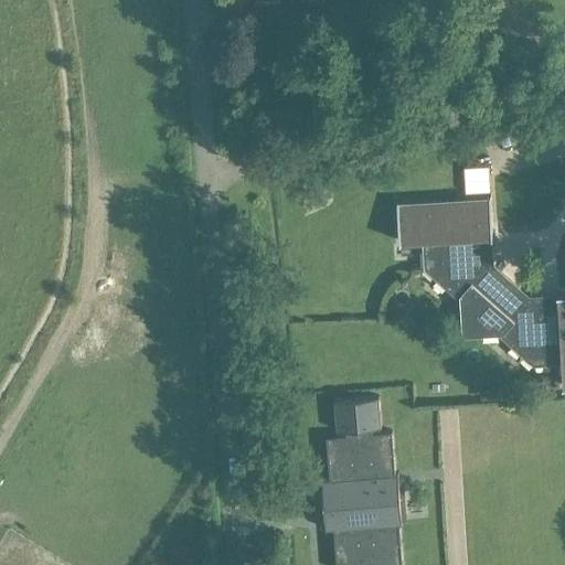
[(466,192),(490,191),(489,167),(465,168),(466,192)]
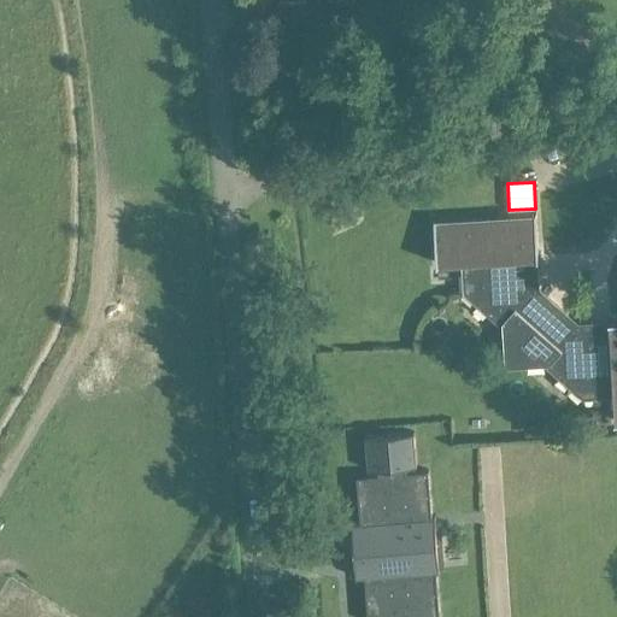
[(436,221),(434,221),(438,265),(439,265),(439,264),(464,263),(465,293),(503,325),(505,366),(546,363),(585,397),(613,394),(616,421),(615,421),(615,423),(616,422),(616,319),(609,321),(609,322),(610,322),(610,328),(579,330),(579,325),(538,289),(534,289),(532,258),(538,258),(538,259),(539,259),(536,215),(535,215),(436,221)]
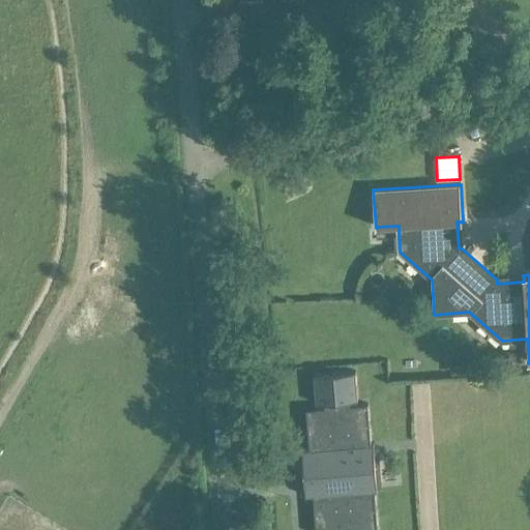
[(355,372),(314,375),(317,409),(306,410),(310,448),(302,449),(306,497),(314,496),(316,529),(377,529),(375,492),(378,491),(376,469),(374,443),(371,444),(367,405),(358,406),(355,372)]
